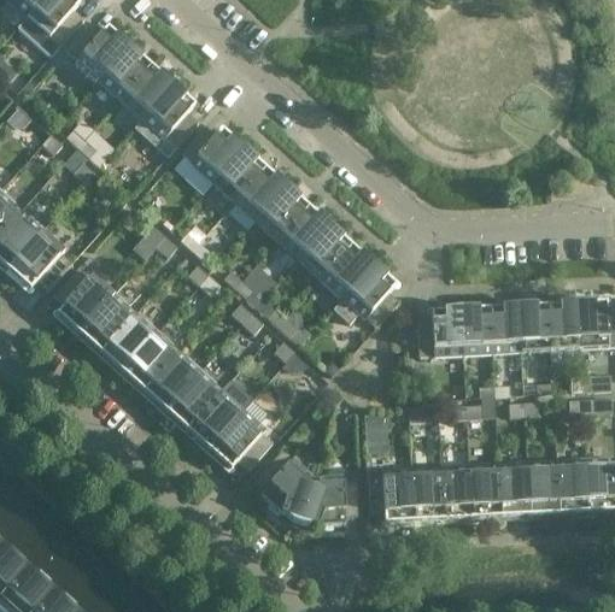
[(11,0),(29,16),(42,0),(11,0)]
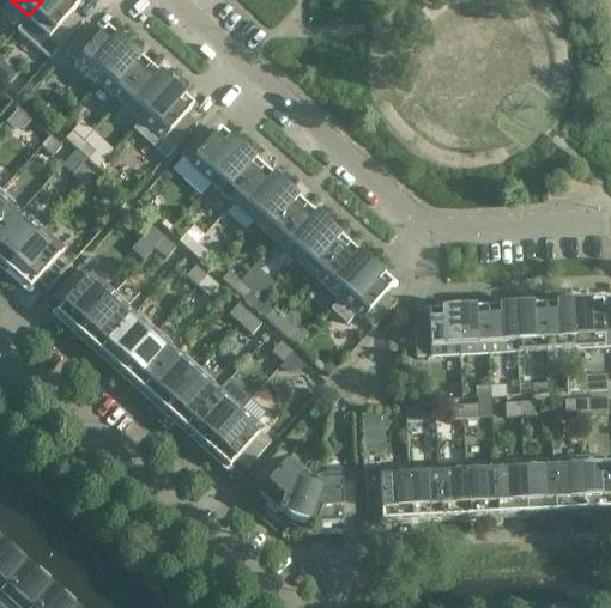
[(42,0),(29,16),(49,35),(43,42),(54,53),(85,19),(74,10),(82,1),(80,0),(42,0)]
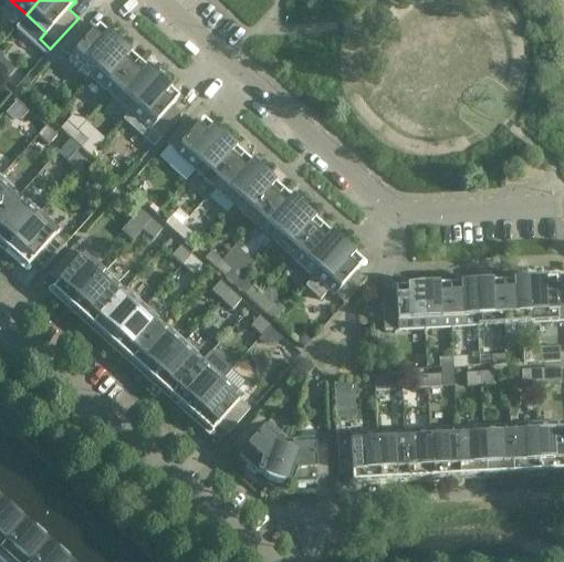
[(93,31),(83,22),(62,45),(72,54),(72,55),(92,73),(122,40),(113,31),(111,33),(100,23),(93,31)]
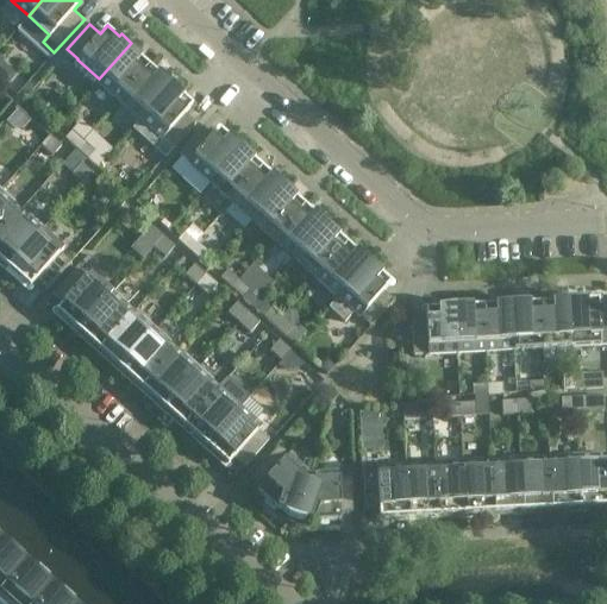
[(131,43),(99,79),(120,98),(150,64),(139,54),(141,51),(131,43)]
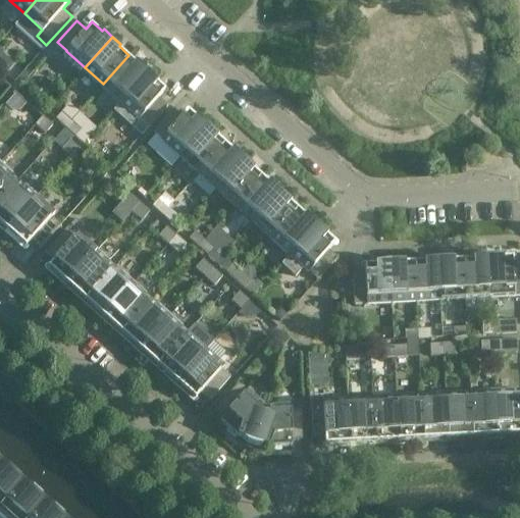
[(128,55),(103,84),(121,100),(149,69),(141,61),(139,63),(128,55)]
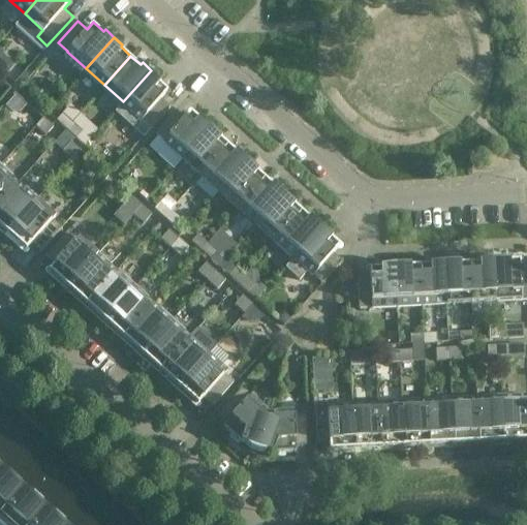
[(151,70),(123,101),(142,119),(143,118),(152,126),(172,104),(162,96),(168,89),(157,80),(159,78),(151,70)]
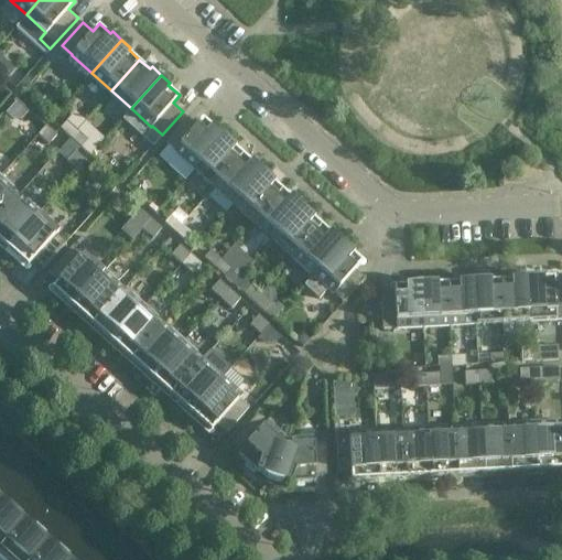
[(197,125),(187,116),(166,139),(176,148),(175,149),(196,167),(226,133),(217,125),(215,128),(204,117),(197,125)]
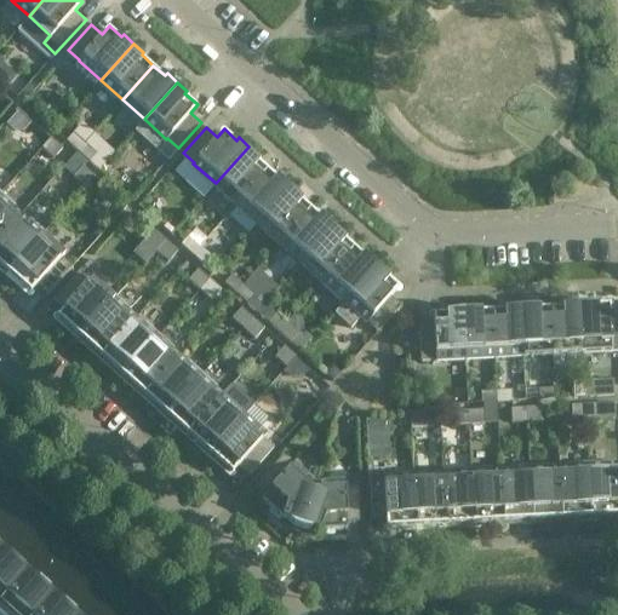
[(67,137),(69,139),(79,148),(86,141),(74,130),(67,137)]
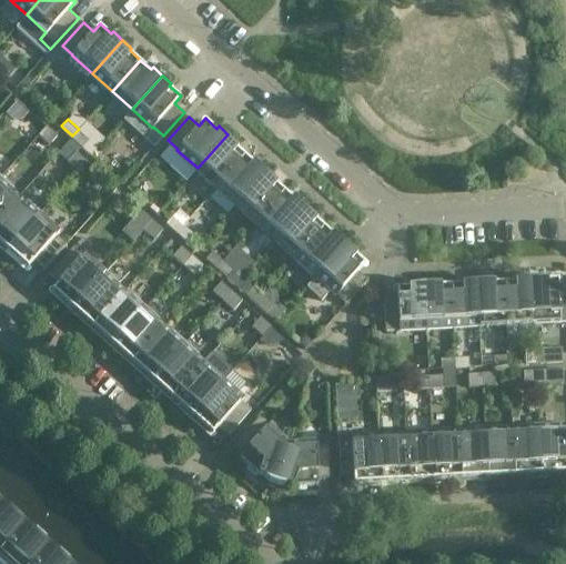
[(59,132),(48,123),(39,132),(50,142),(59,132)]
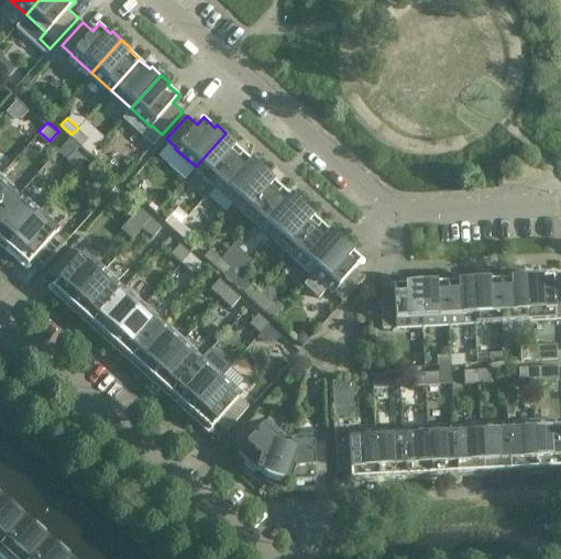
[(78,128),(72,134),(81,144),(88,136),(78,128)]
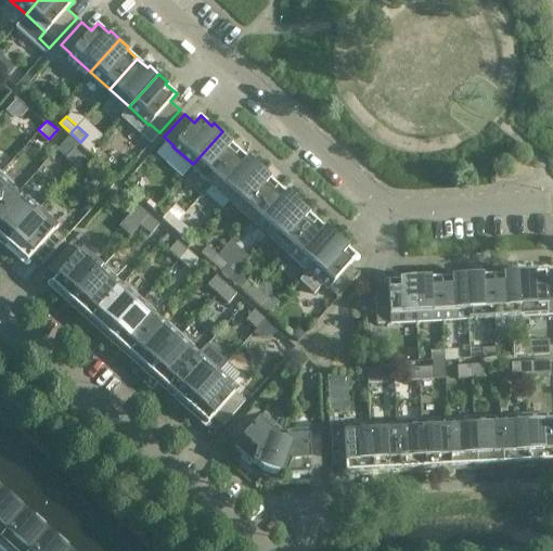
[(222,131),(193,164),(213,181),(240,151),(230,141),(231,139),(222,131)]
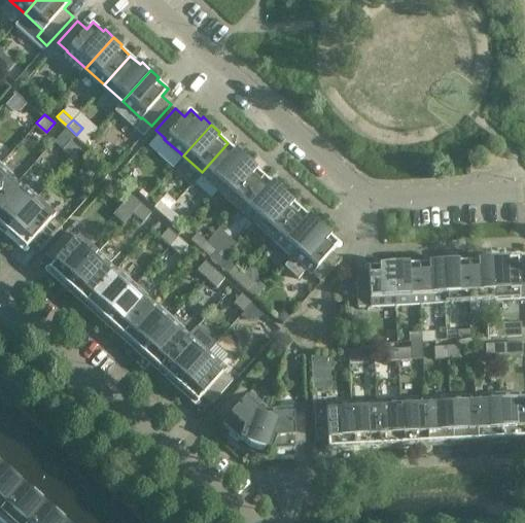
[(71,138),(65,144),(63,147),(73,155),(81,147),(71,138)]
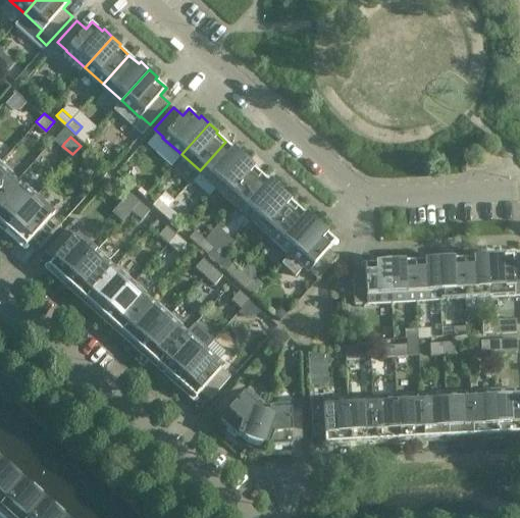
[(225,142),(200,170),(218,187),(246,156),(238,148),(236,151),(225,142)]
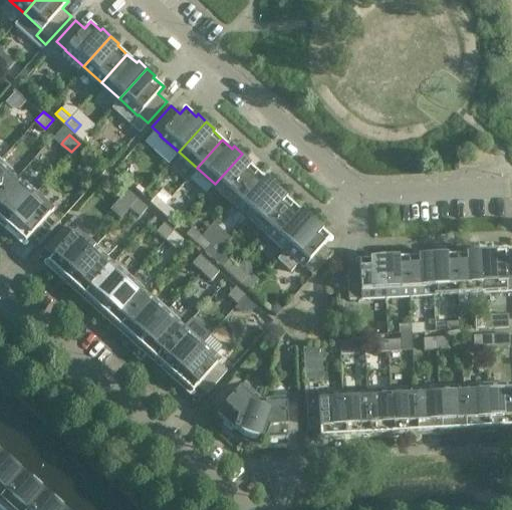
[(242,154),(215,184),(233,200),(258,172),(248,163),(250,161),(242,154)]
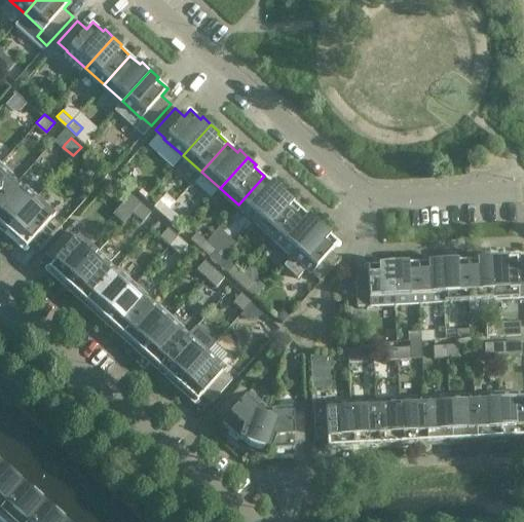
[(2,160),(0,162),(0,199),(19,179),(12,174),(14,171),(2,160)]
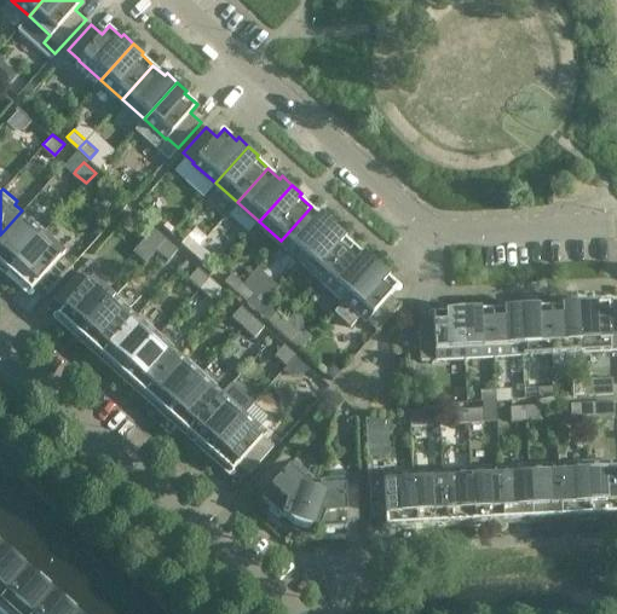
[(311,207),(281,241),(301,260),(335,224),(326,215),(323,218),(311,207)]
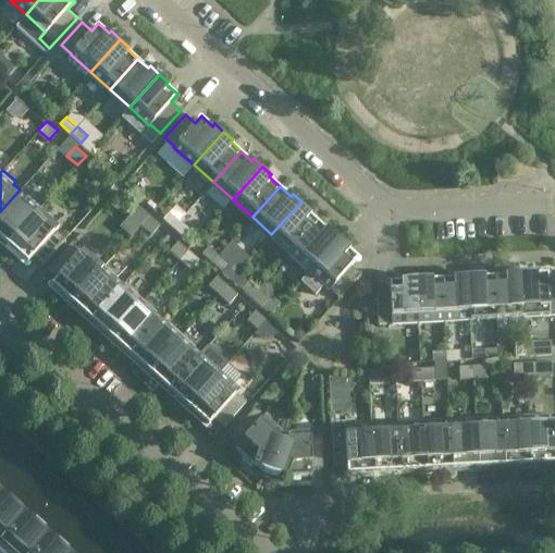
[(20,189),(0,211),(0,237),(1,240),(5,245),(41,205),(29,194),(27,196),(20,189)]
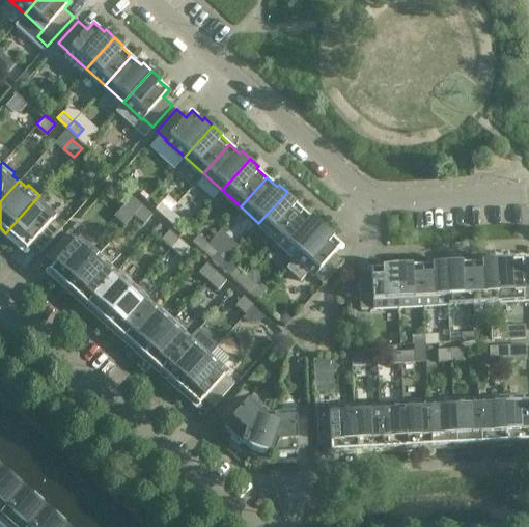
[(287,192),(258,223),(277,240),(304,211),(294,201),(296,199),(287,192)]
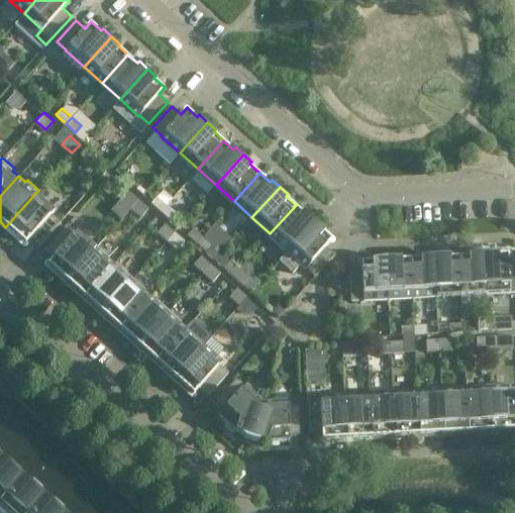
[(38,190),(5,227),(11,231),(19,234),(26,241),(32,235),(40,243),(62,220),(53,212),(56,209),(48,203),(50,200),(38,190)]
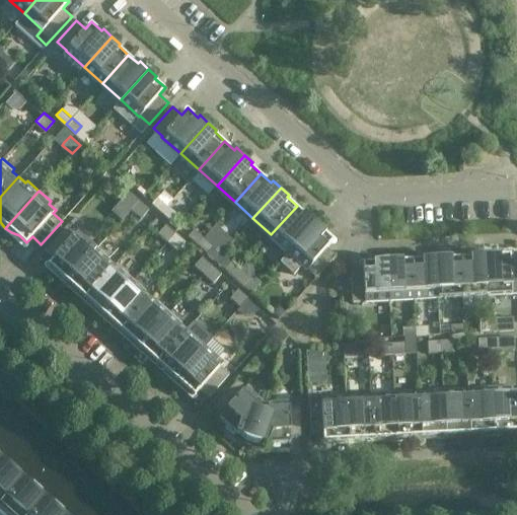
[(162,210),(170,202),(160,193),(153,202),(162,210)]
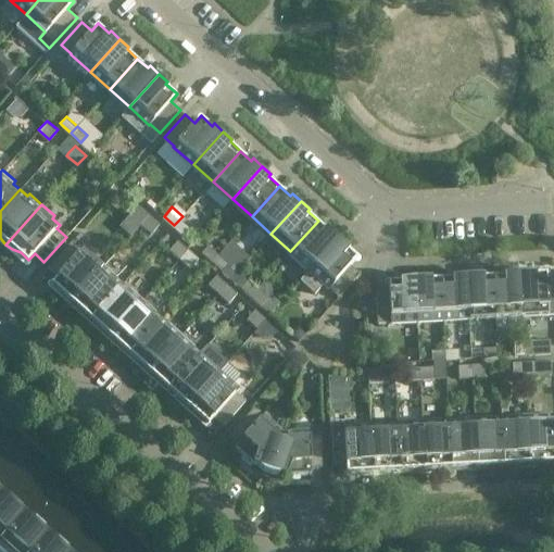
[(151,233),(161,222),(150,213),(141,224),(151,233)]
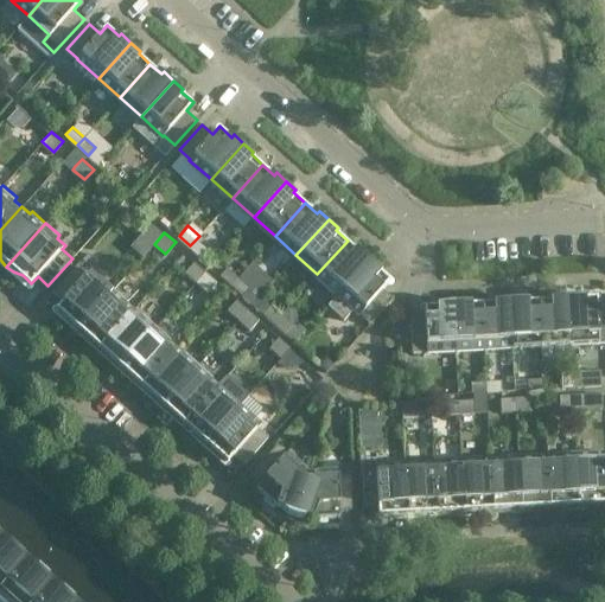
[(190,245),(202,256),(210,245),(199,236),(190,245)]
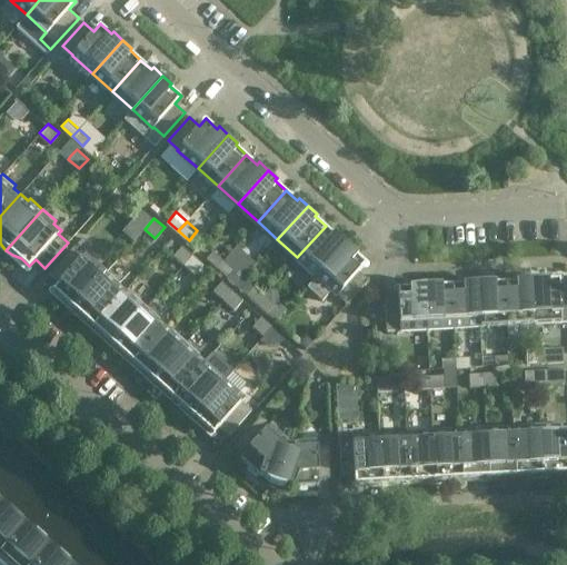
[(326,226),(297,257),(317,275),(348,241),(339,234),(337,236),(326,226)]
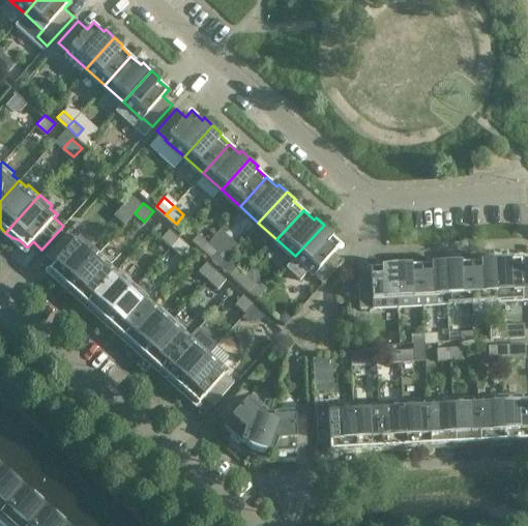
[(324,225),(295,256),(315,273),(315,272),(324,281),(344,259),(334,251),(341,243),(330,234),(332,232),(324,225)]
